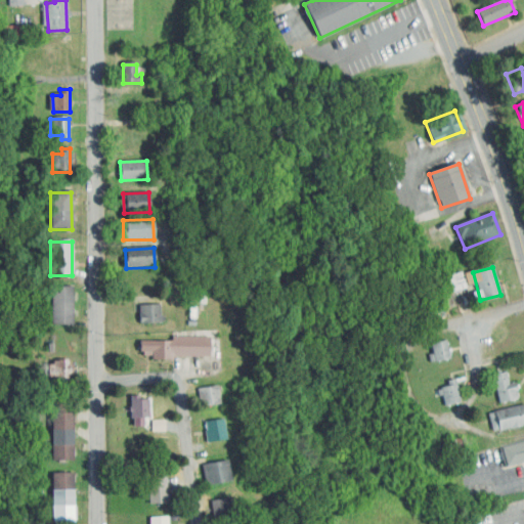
[(73,288),(74,325),(50,326),(49,288),(73,288)]
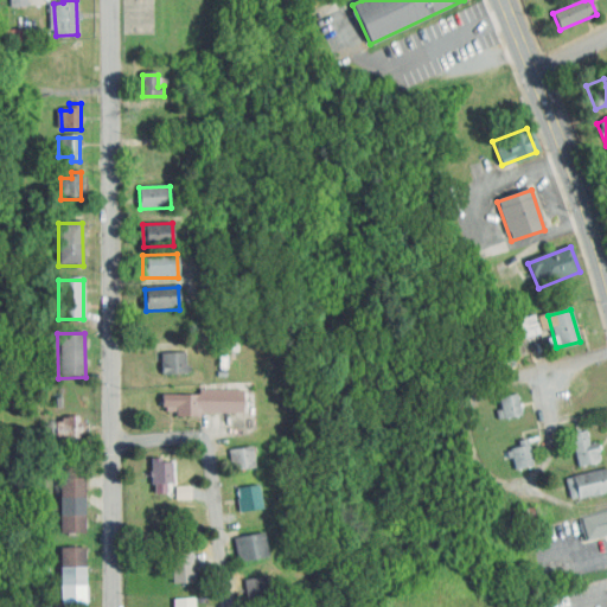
[(185,353),(185,375),(161,375),(161,355),(185,353)]
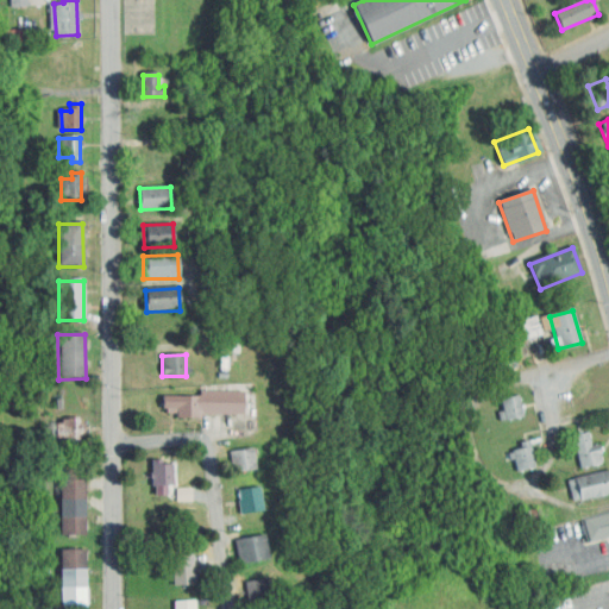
[(162,397),(162,409),(176,410),(176,420),(201,420),(201,413),(243,413),(243,393),(200,393),(200,397),(162,397)]
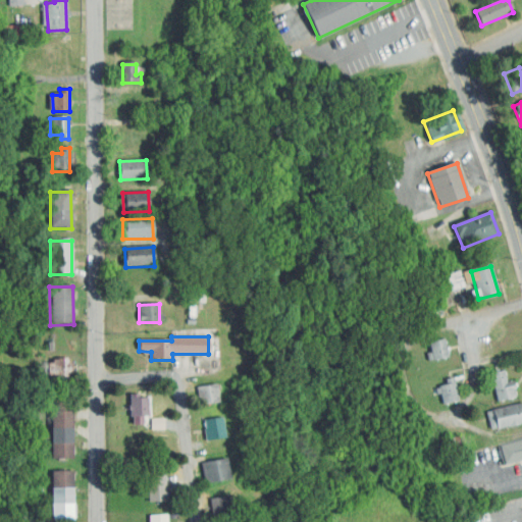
[(432,359),(452,356),(450,337),(430,340),(432,359)]
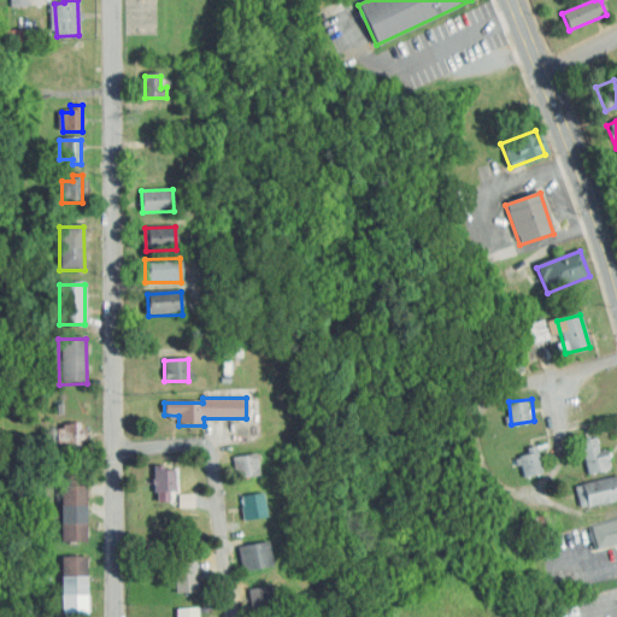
[(80,425),(78,446),(53,445),(53,429),(64,430),(64,424),(80,425)]
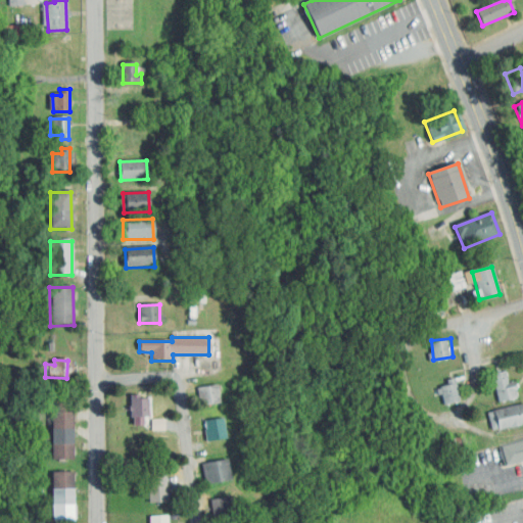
[(507,374),(509,384),(513,383),(517,398),(498,402),(493,377),(507,374)]
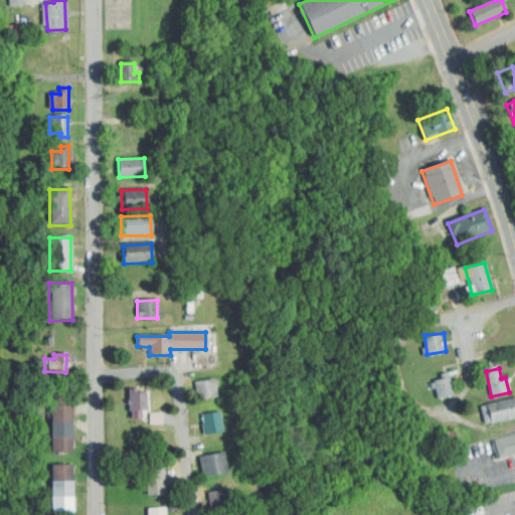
[(213,380),(215,397),(198,399),(195,382),(213,380)]
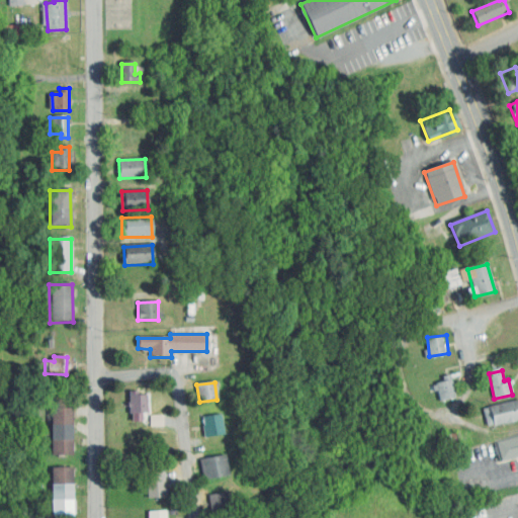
[(146,395),(147,412),(131,414),(128,392),(138,391),(138,396),(146,395)]
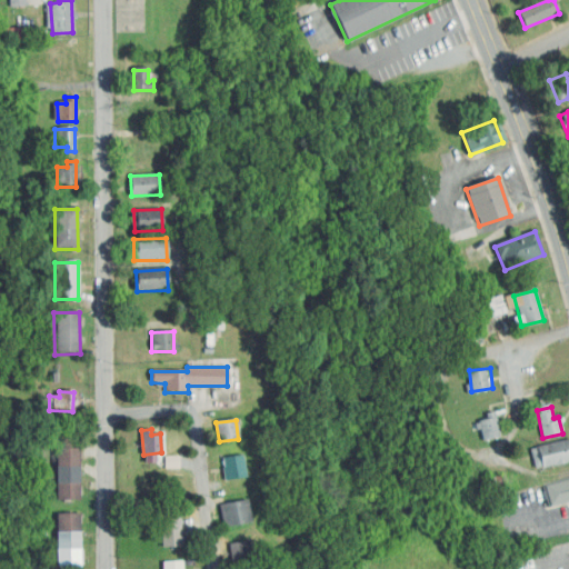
[(568,440),(568,462),(536,470),(531,449),(568,440)]
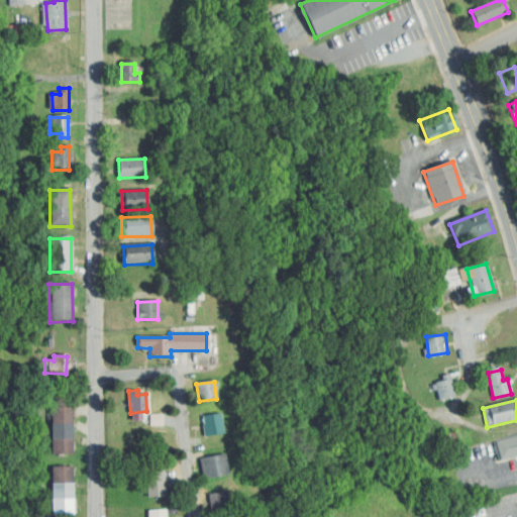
[(73,409),(73,454),(52,454),(52,409),(73,409)]
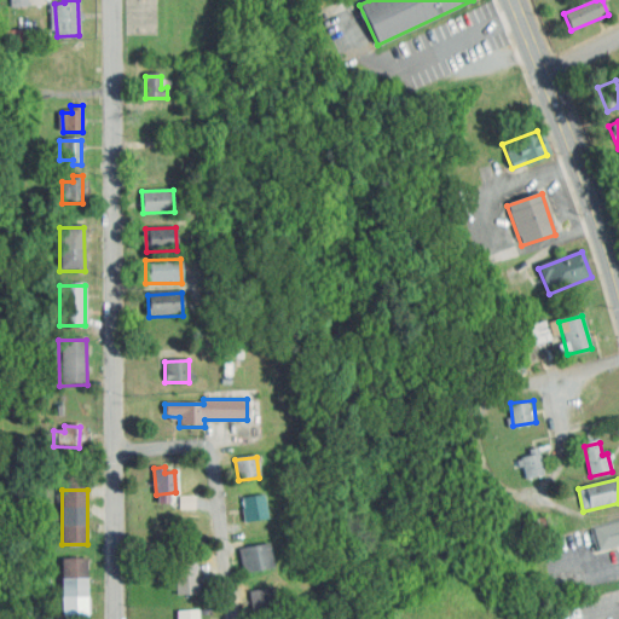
[(183,508),(200,509),(200,495),(184,495),(183,508)]
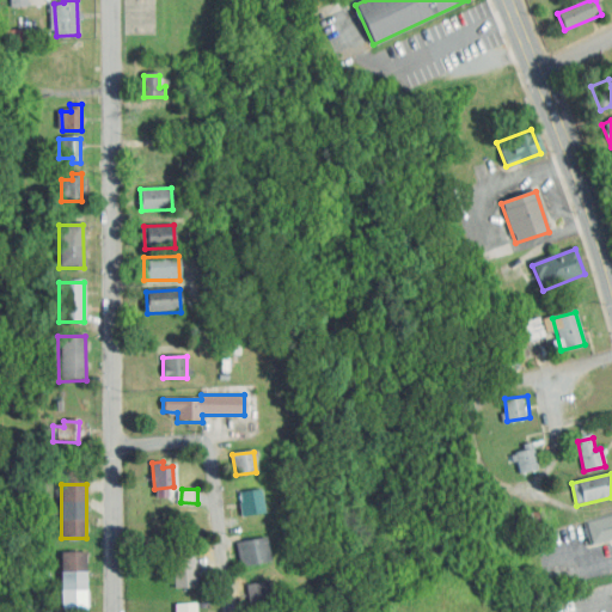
[(261,490),(264,513),(243,516),(239,494),(261,490)]
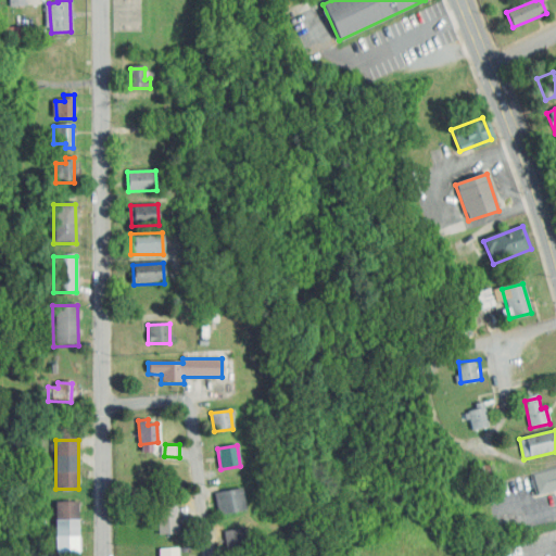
[(555,469),(555,491),(536,496),(531,477),(555,469)]
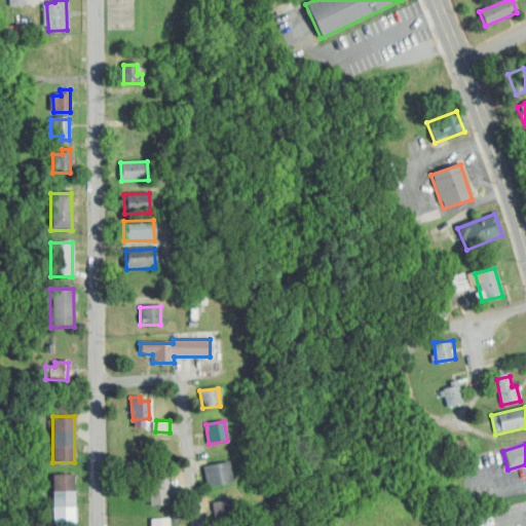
[(226,462),(231,484),(210,489),(204,467),(226,462)]
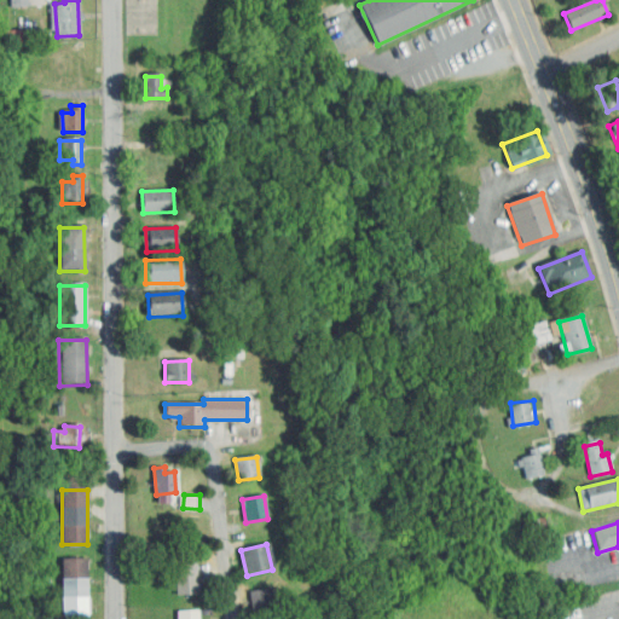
[(87,559),(87,615),(61,615),(61,559),(87,559)]
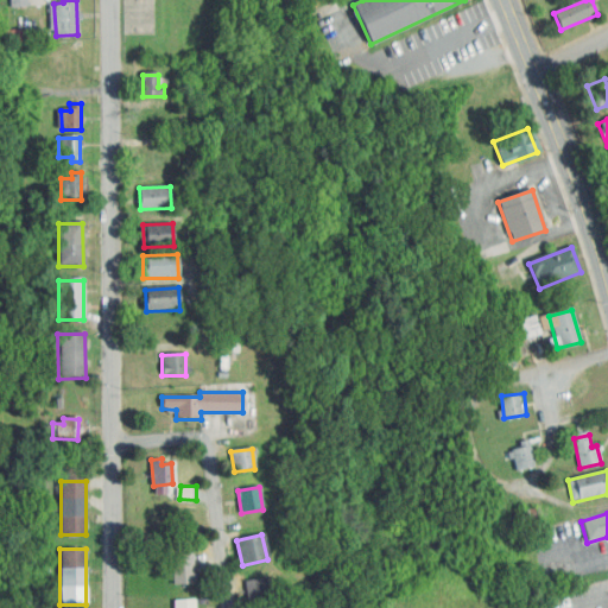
[(192,555),(195,584),(173,586),(171,556),(192,555)]
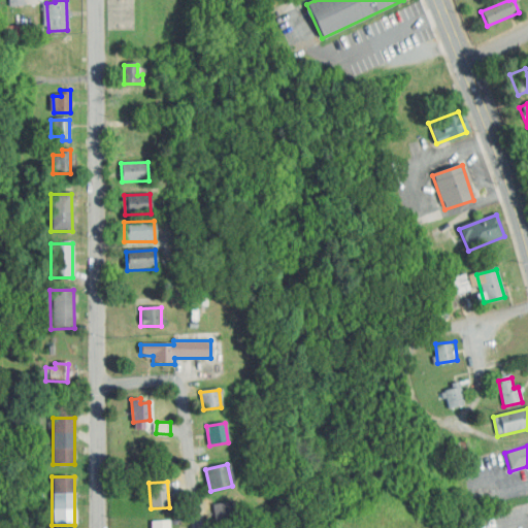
[(230,502),(233,520),(215,522),(211,505),(230,502)]
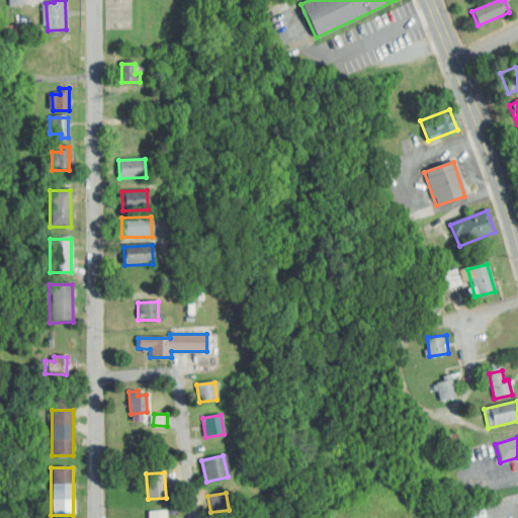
[(152,509),(152,517),(170,517),(170,509),(152,509)]
